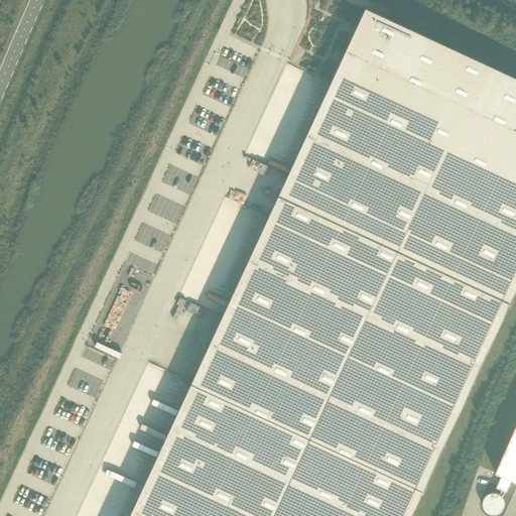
[(515,78),(366,9),(279,195),(511,301),(515,289),(515,78)]
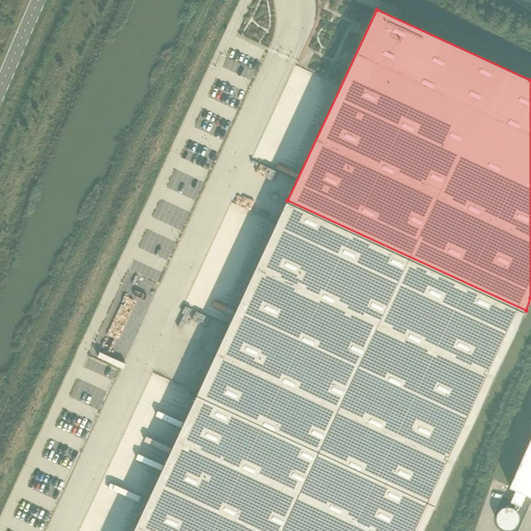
[(512,339),(526,310),(287,200),(283,211),(197,394),(436,504),(512,339)]
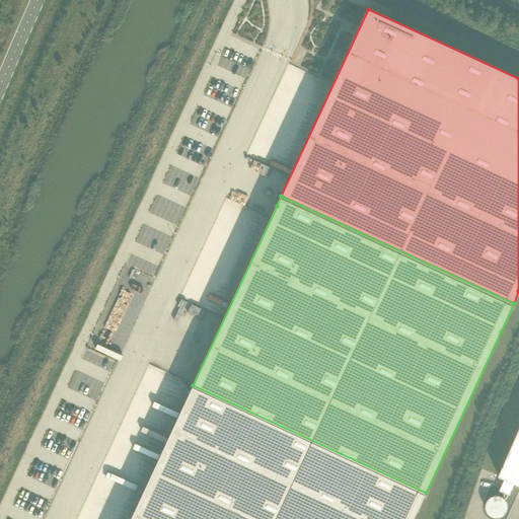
[(131,518),(413,518),(426,493),(193,385),(184,403),(131,518)]
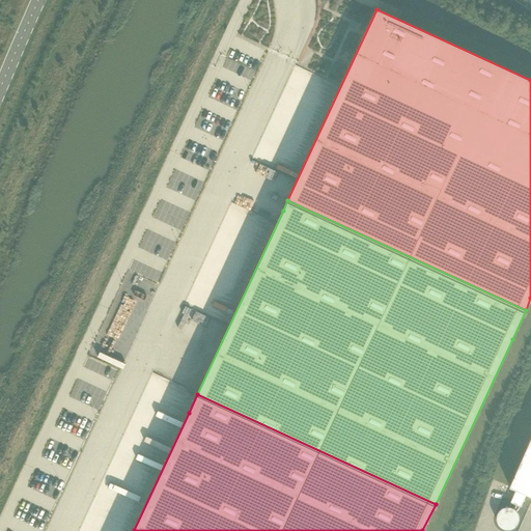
[(530,438),(509,486),(516,490),(510,502),(521,507),(527,494),(530,496),(530,438)]
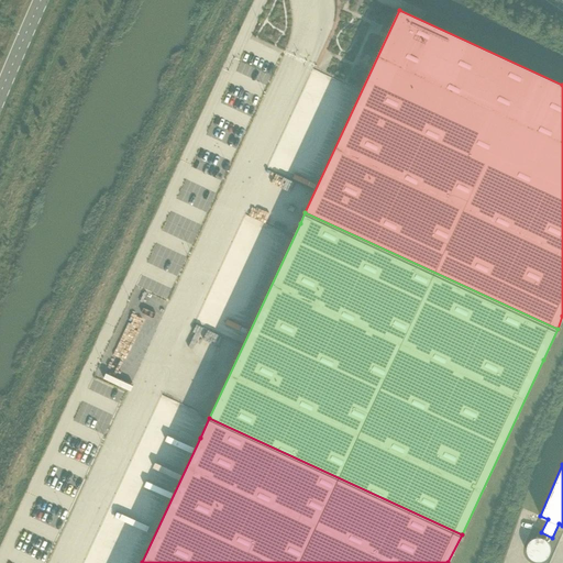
[(547,555),(544,537),(529,539),(531,558),(547,555)]
